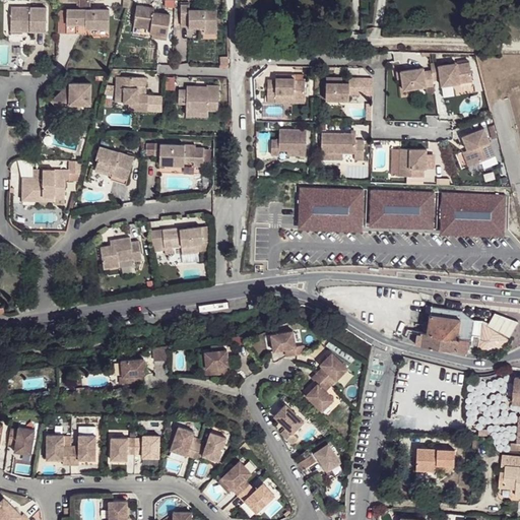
[(60,0),(60,2),(83,3),(83,8),(71,8),(71,33),(81,33),(81,20),(90,20),(90,26),(114,27),(114,9),(94,8),(94,0),(60,0)]
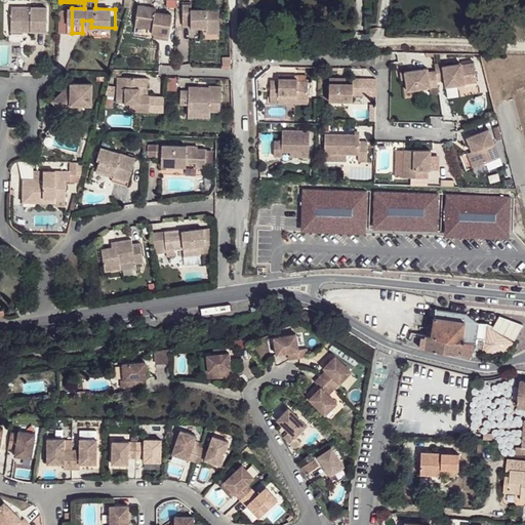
[(50,8),(15,6),(14,31),(27,31),(28,27),(34,27),(34,31),(49,32),(50,8)]
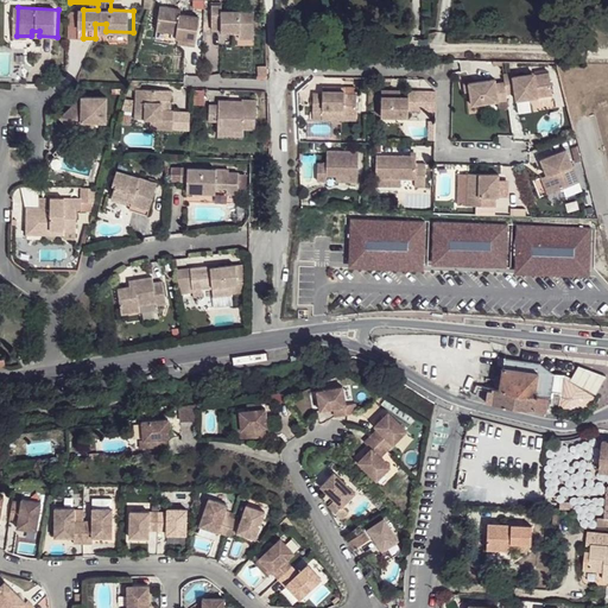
[(179,13),(160,10),(156,32),(176,35),(175,39),(195,42),(198,21),(178,18),(179,13)]
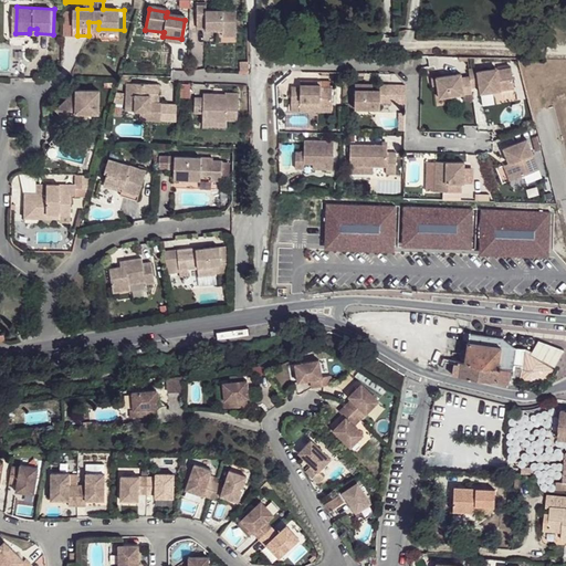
[(206,9),(197,9),(197,23),(206,23),(206,27),(213,25),(221,25),(222,30),(237,30),(237,12),(206,13),(206,9)]
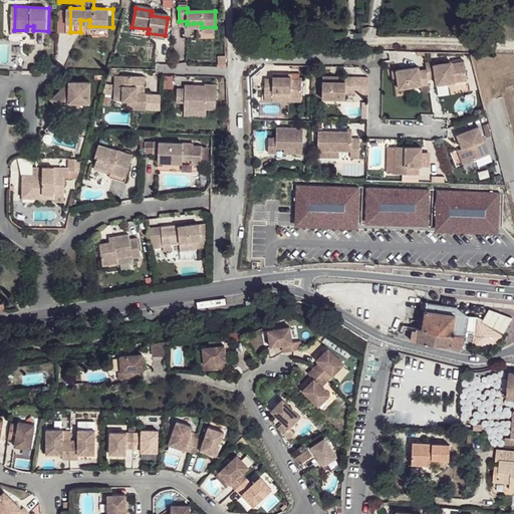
[(433,61),(426,62),(426,68),(428,80),(435,78),(436,84),(448,82),(447,78),(454,76),(455,81),(467,79),(464,61),(452,62),(452,61),(434,64),(433,61)]
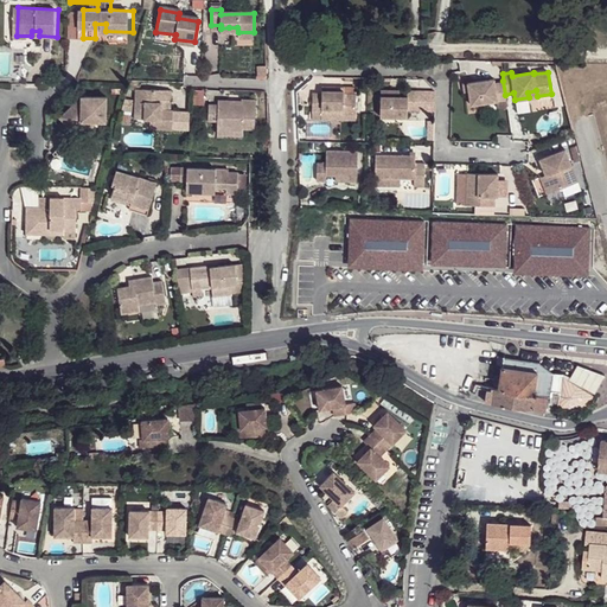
[(496,78),(467,82),(468,91),(470,104),(496,101),(505,98),(506,98),(505,95),(503,81),(496,82),(496,78)]
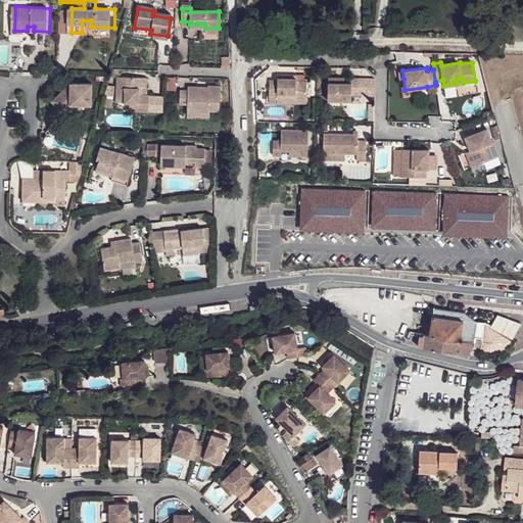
[(276,81),(268,81),(268,97),(278,96),(278,95),(294,95),(294,100),(305,100),(306,75),(295,76),(295,80),(277,79),(276,81)]
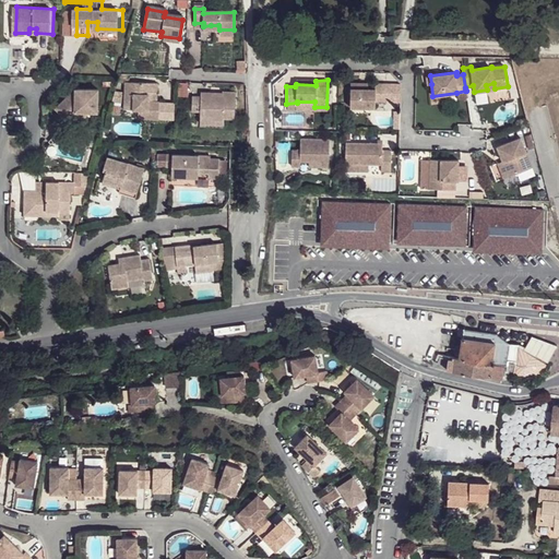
[(155,84),(122,83),(123,104),(132,104),(132,110),(139,110),(138,119),(158,120),(158,103),(147,103),(147,93),(155,93),(155,84)]
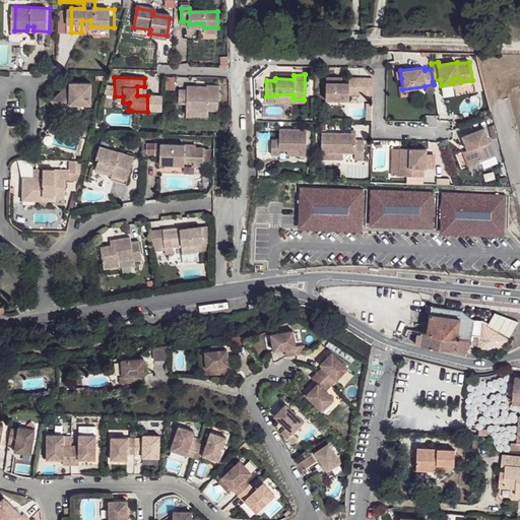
[(326,83),(326,104),(348,104),(348,96),(359,96),(359,79),(348,79),(348,83),(338,84),(326,83)]
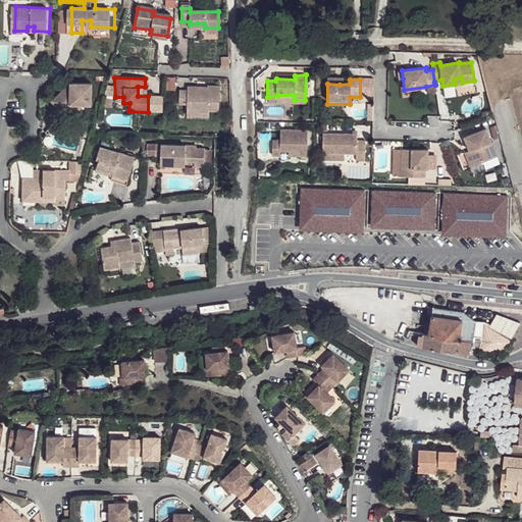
[(70,83),(52,102),(62,112),(70,105),(80,105),(91,105),(92,84),(70,83)]
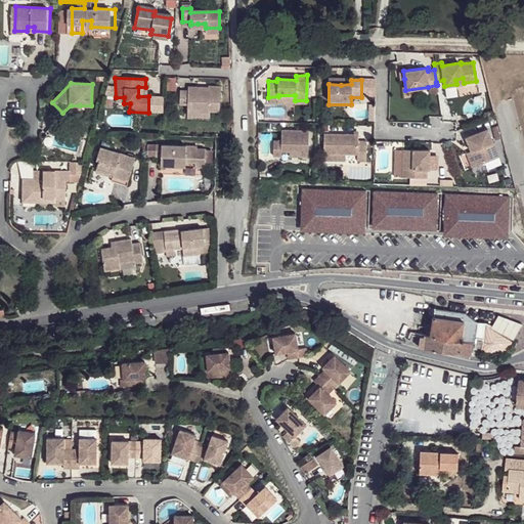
[(197,85),(187,85),(187,90),(179,90),(179,100),(188,100),(188,108),(197,108),(197,112),(209,112),(209,108),(219,108),(219,85),(209,85),(209,88),(197,88),(197,85)]
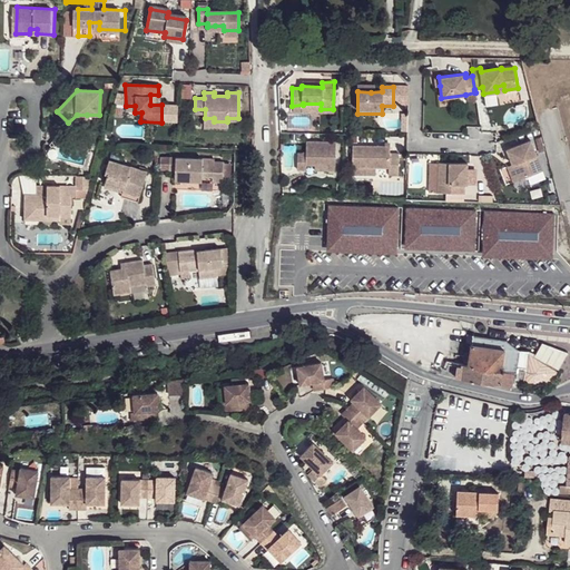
[(474,92),(465,95),(467,102),(475,101),(474,92)]
